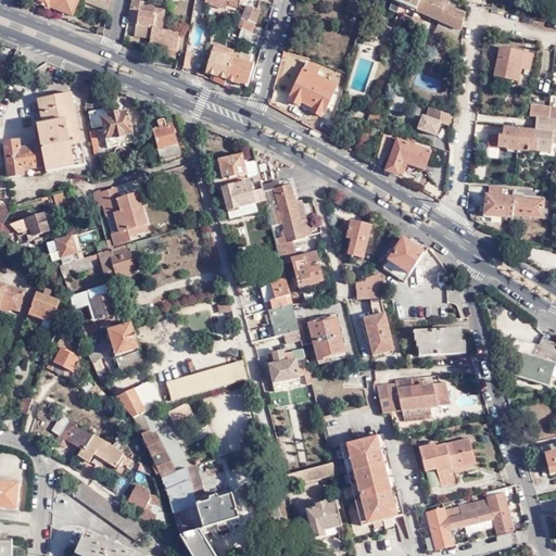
[(36,0),(34,5),(47,11),(49,4),(59,8),(58,11),(71,15),(76,0),(36,0)]
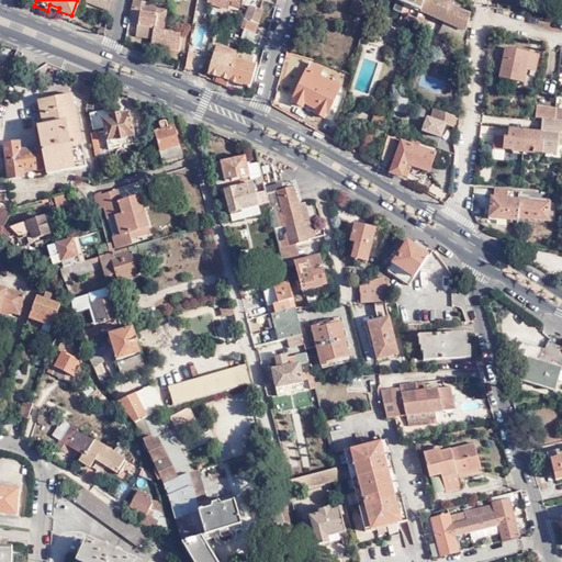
[(109,10),(111,1),(107,0),(85,0),(86,0),(109,10)]
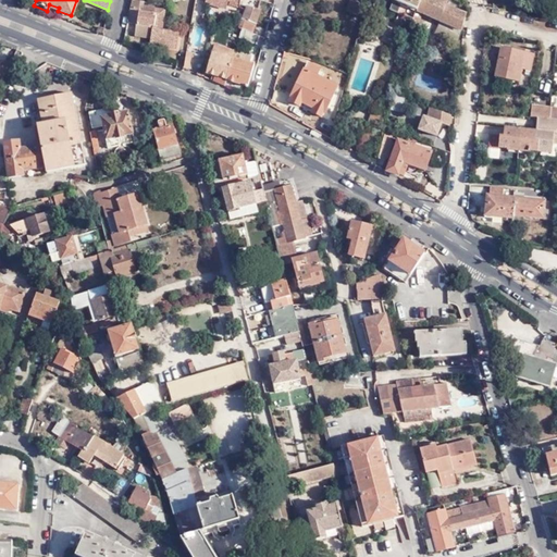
[(201,0),(206,1),(205,5),(226,12),(227,7),(237,10),(239,0),(201,0)]
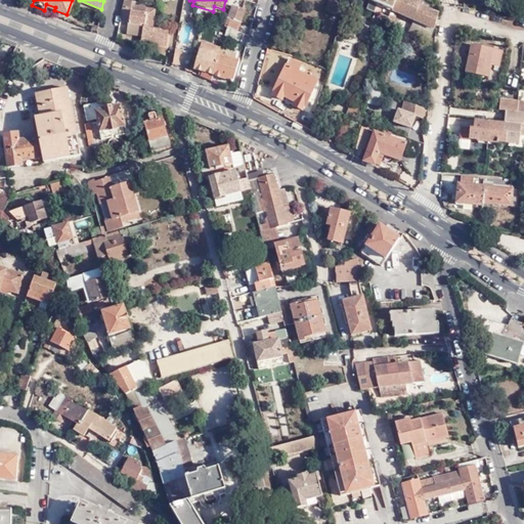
[(339,3),(331,0),(330,0),(330,2),(326,11),(341,16),(343,9),(337,6),(339,3)]
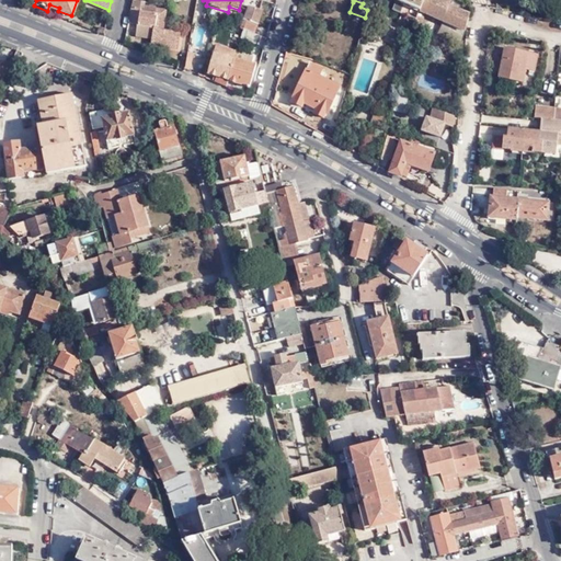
[(420,13),(424,0),(396,0),(391,13),(415,23),(419,13),(420,13)]
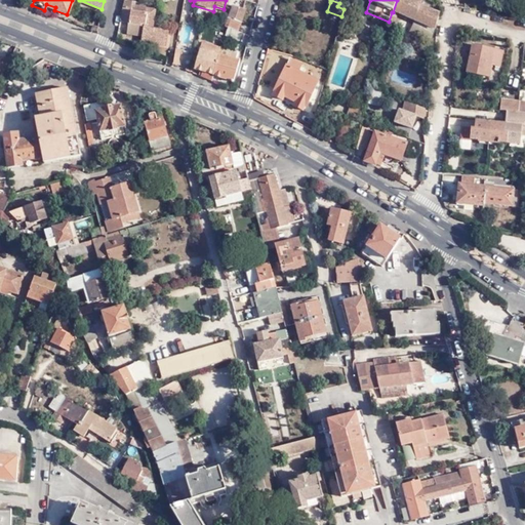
[(422,0),(397,0),(393,12),(392,12),(389,22),(386,34),(392,36),(397,14),(414,22),(435,30),(440,14),(420,7),(422,0)]
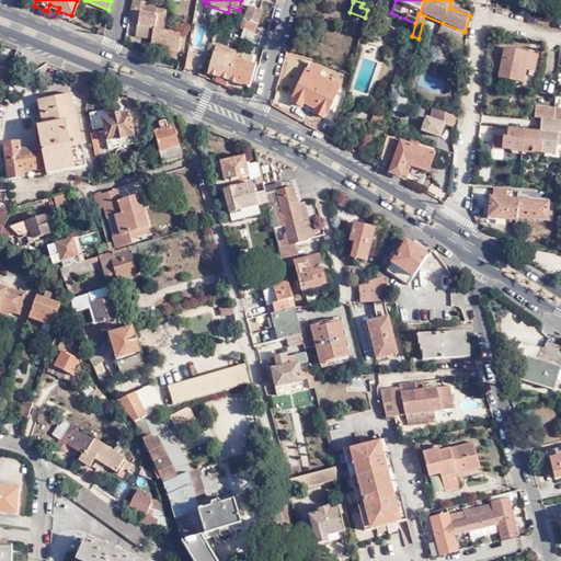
[(134,1),(128,24),(138,25),(155,29),(152,41),(151,46),(179,50),(181,32),(163,29),(165,12),(145,9),(146,3),(134,1)]
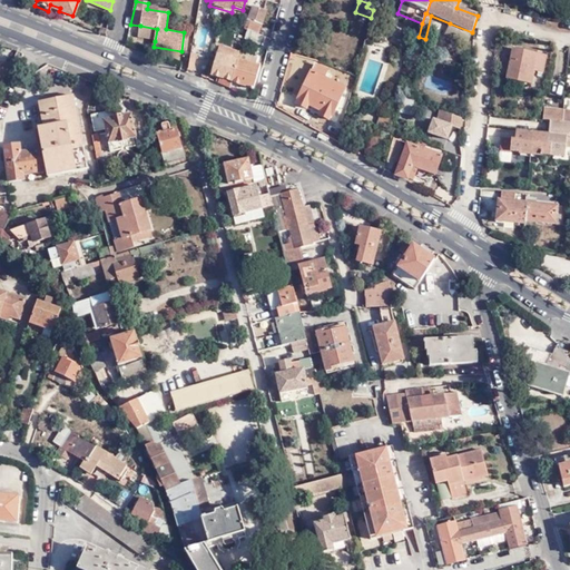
[(245,31),(248,32),(249,32),(258,36),(267,11),(254,7),(245,31)]
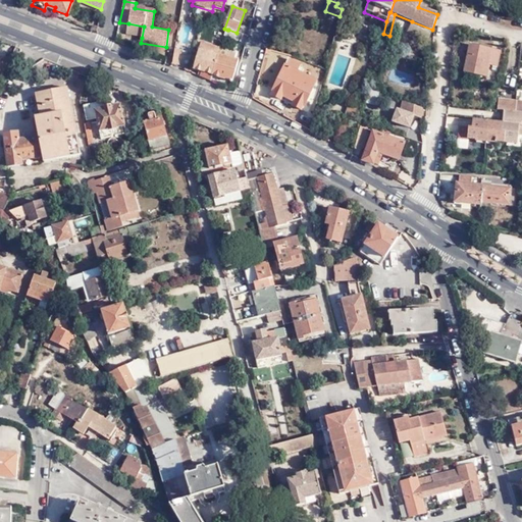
[(428,40),(432,30),(412,21),(410,27),(410,28),(409,32),(428,40)]
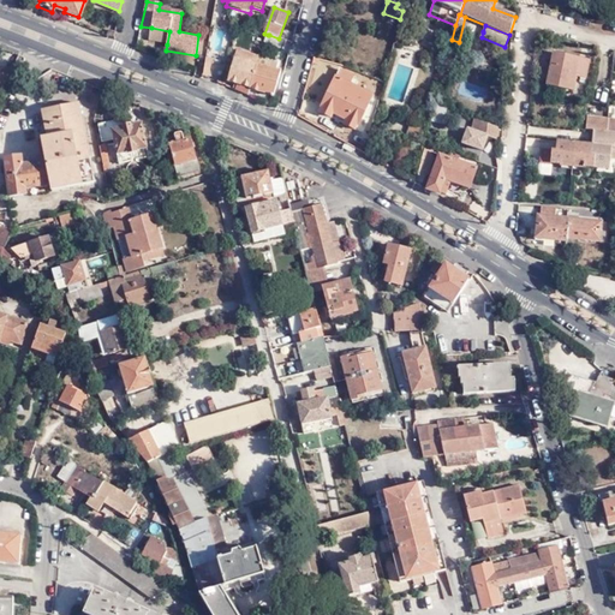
[(149,41),(167,45),(169,31),(151,28),(149,41)]
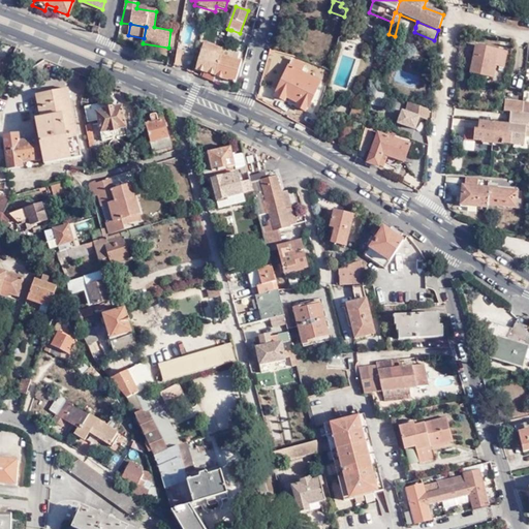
[(246,36),(240,33),(231,30),(228,38),(243,44),(246,36)]
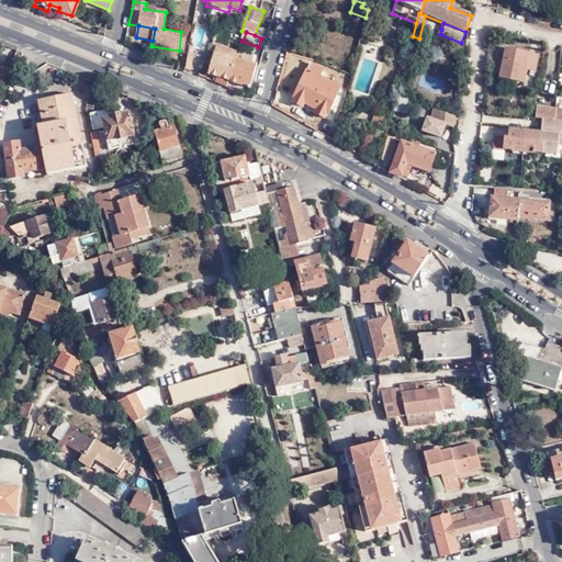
[(228,81),(235,60),(223,56),(225,49),(216,46),(208,75),(215,77),(214,81),(226,88),(228,81)]
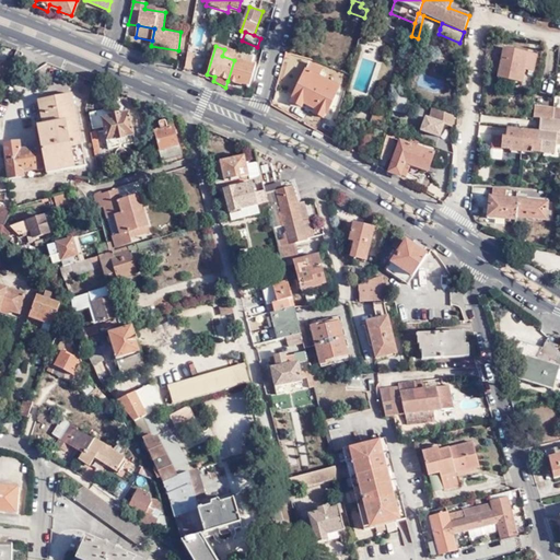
[(536,55),(503,48),(498,78),(522,82),(524,69),(533,71),(536,55)]
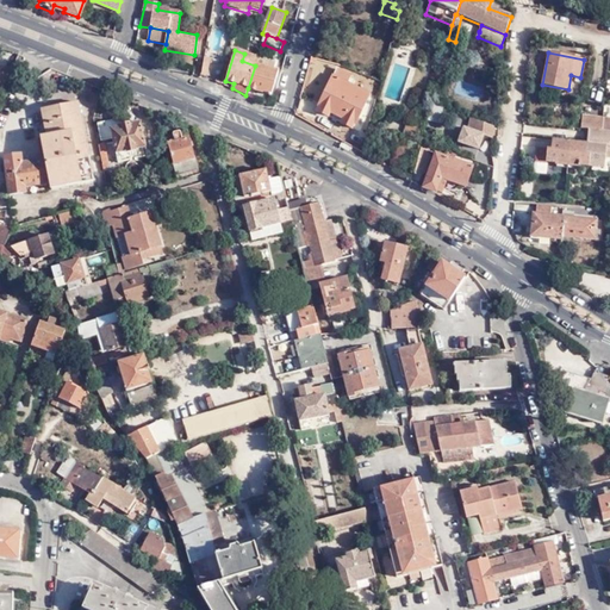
[(257,57),(244,54),(242,61),(255,66),(257,57)]
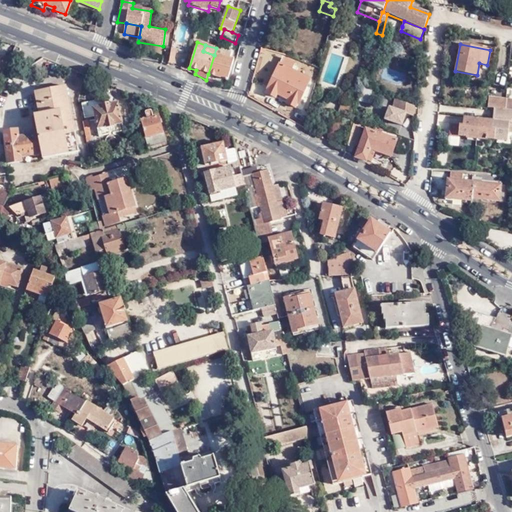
[(216,48),(214,55),(221,57),(223,50),(216,48)]
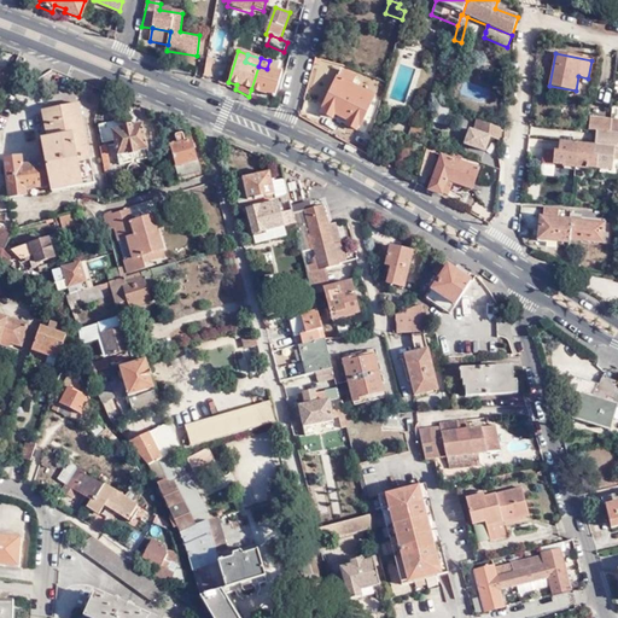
[(267,69),(258,66),(251,89),(274,97),(281,73),(277,71),(279,63),(269,60),(267,69)]
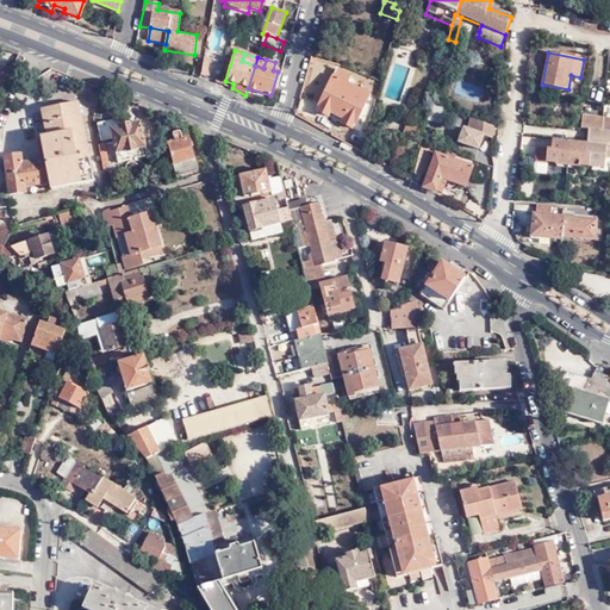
[(350,76),(336,70),(317,111),(329,117),(331,113),(343,119),(341,124),(353,130),(369,95),(348,85),(350,76)]
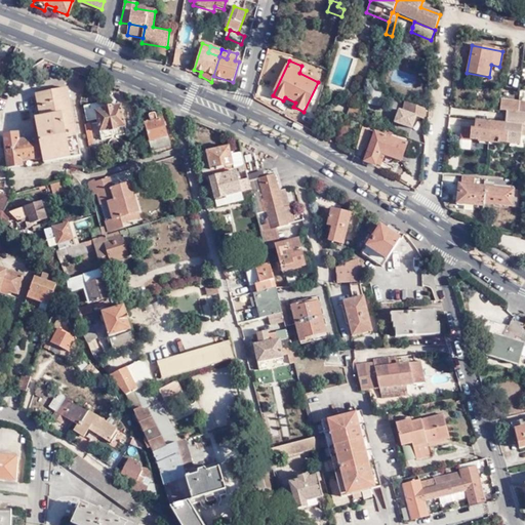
[(323,84),(318,82),(304,112),(310,114),(323,84)]
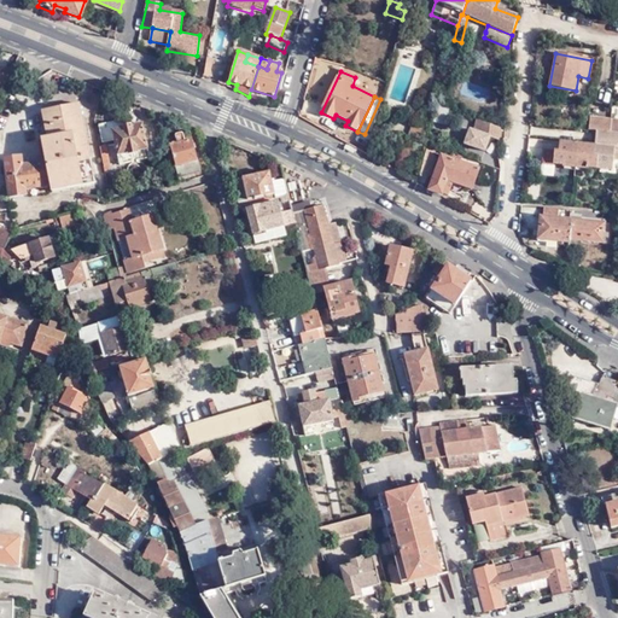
[(27,188),(52,185),(52,192),(97,186),(94,172),(86,105),(47,110),(52,138),(46,139),(48,163),(24,167),(23,157),(6,159),(7,169),(4,169),(5,182),(10,181),(12,197),(28,196),(27,188)]
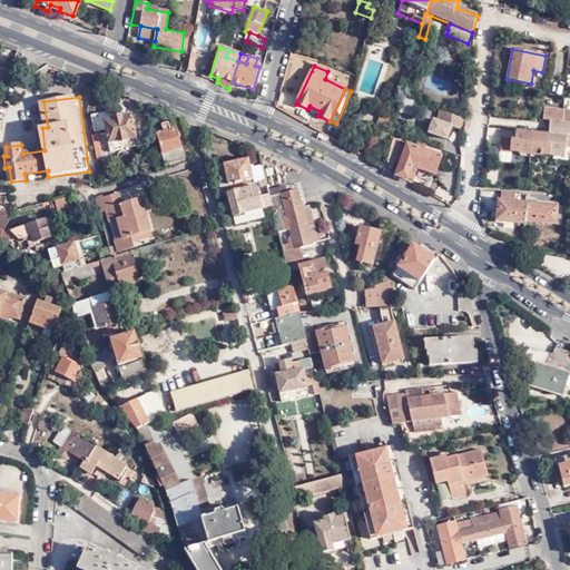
[(550,119),(560,120),(561,110),(542,108),(541,119),(550,119)]
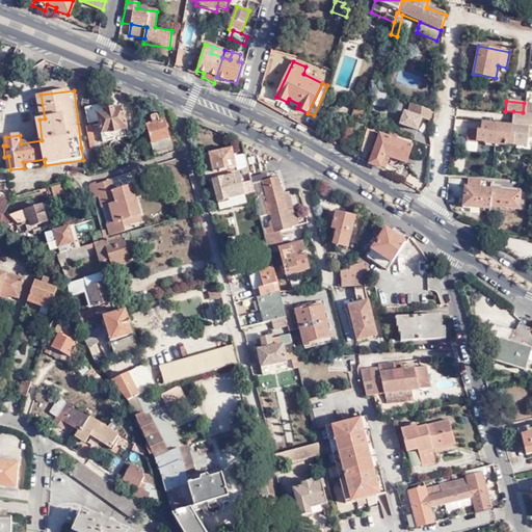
[(531,103),(524,103),(523,112),(531,113),(531,103)]
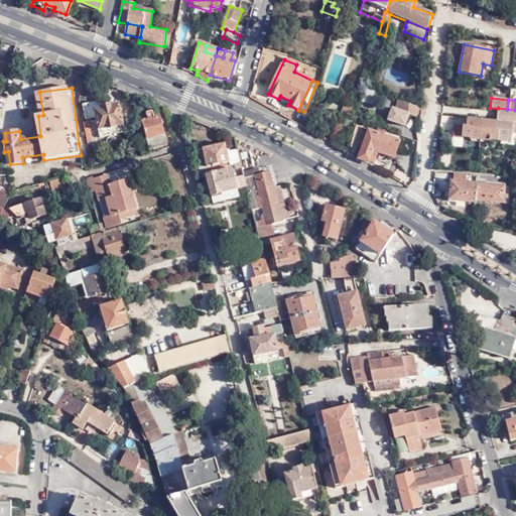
[(103,101),(83,105),(87,120),(96,119),(100,137),(124,132),(118,103),(104,106),(103,101)]
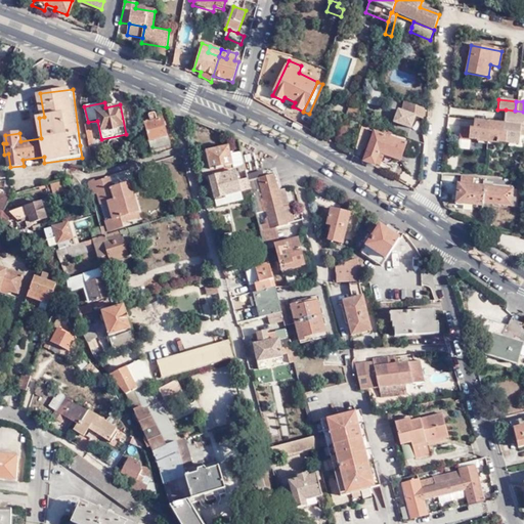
[(349,102),(345,117),(357,120),(360,106),(349,102)]
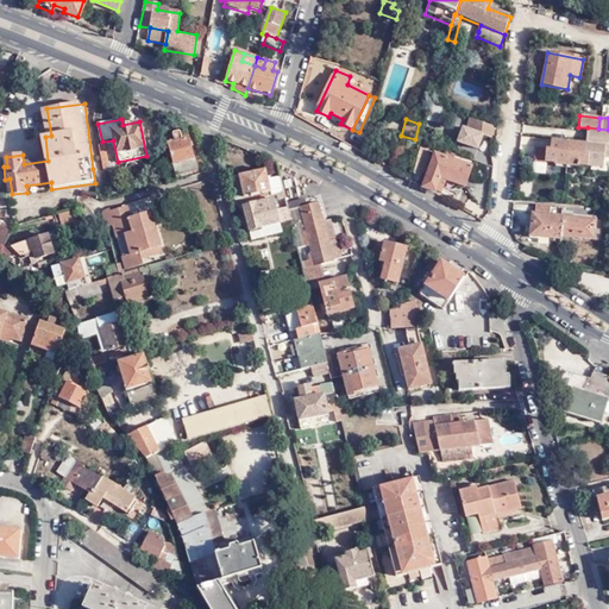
[(490,138),(493,125),(485,124),(476,120),(476,123),(470,121),(469,130),(490,138)]
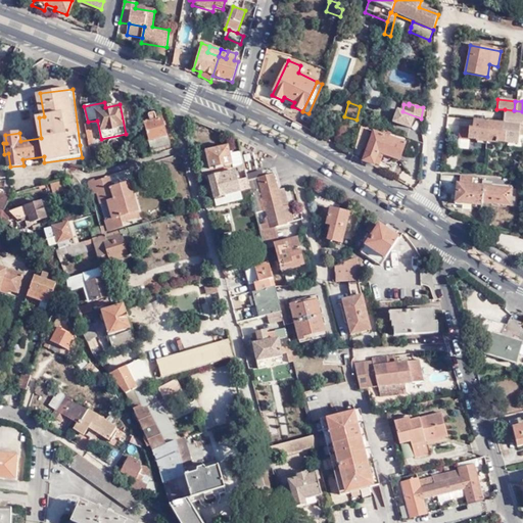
[(496,141),(519,144),(520,136),(522,136),(522,111),(514,110),(505,109),(504,124),(489,122),(487,142),(496,142),(496,141)]
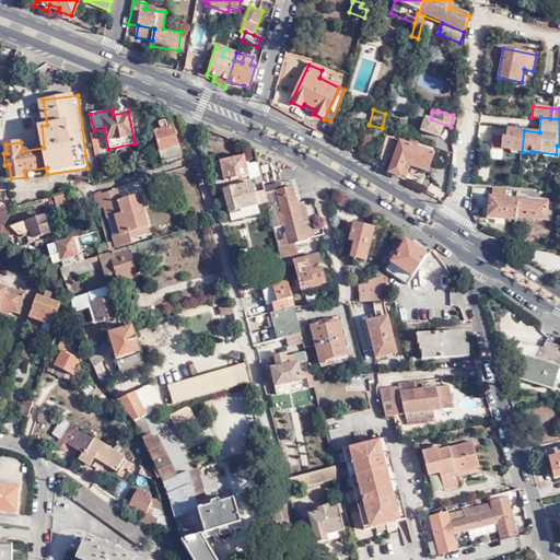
[(170,119),(153,124),(162,161),(182,156),(173,121),(170,119)]
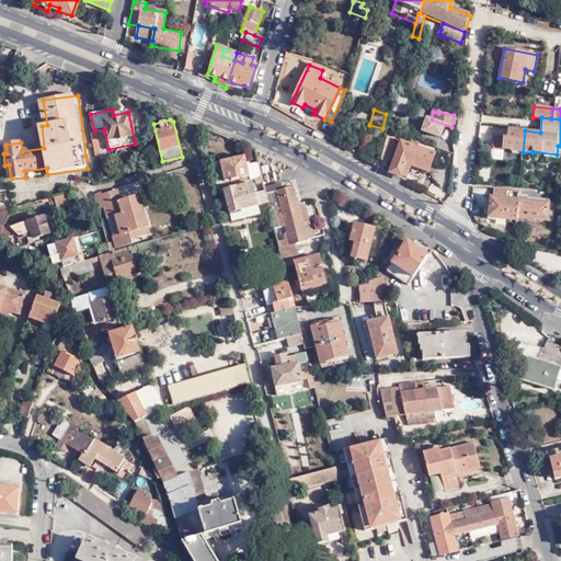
[(523,152),(525,130),(508,129),(507,137),(494,136),(493,149),(503,150),(503,148),(511,149),(511,150),(523,152)]
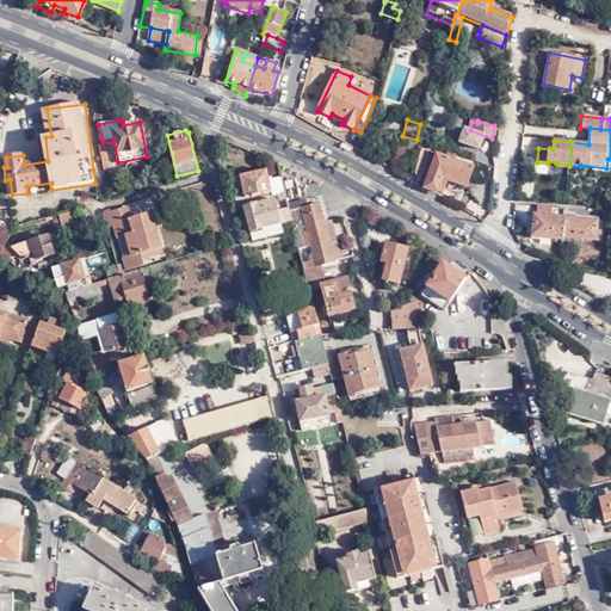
[(421,147),(413,174),(421,177),(429,149),(421,147)]
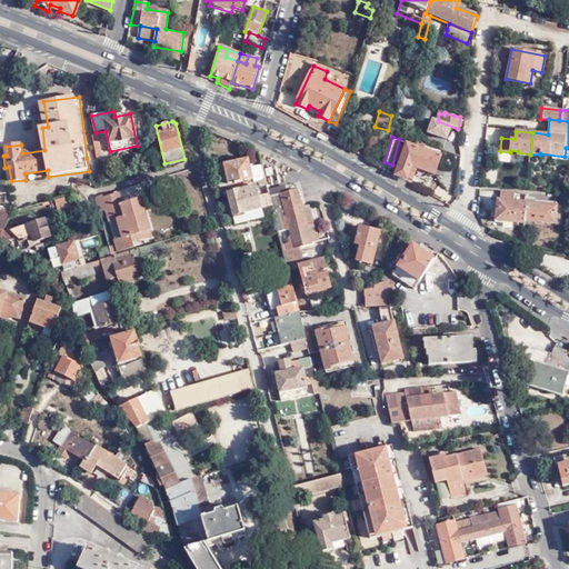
[(407,142),(400,162),(416,171),(417,168),(435,176),(442,156),(407,142)]
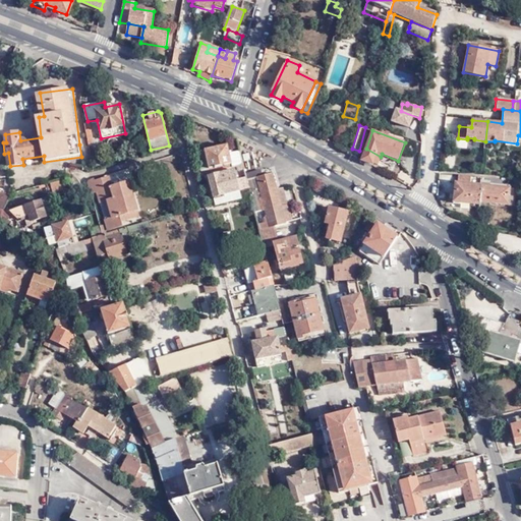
[(230,142),(237,166),(242,165),(238,146),(230,142)]
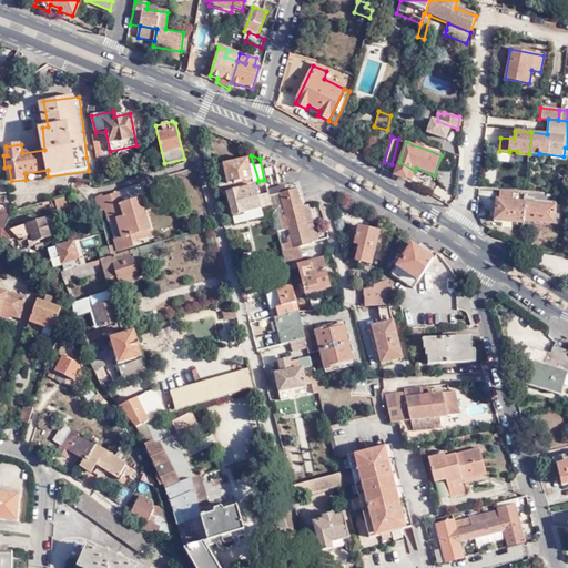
[(246,158),(221,163),(226,184),(227,183),(230,189),(253,182),(246,158)]
